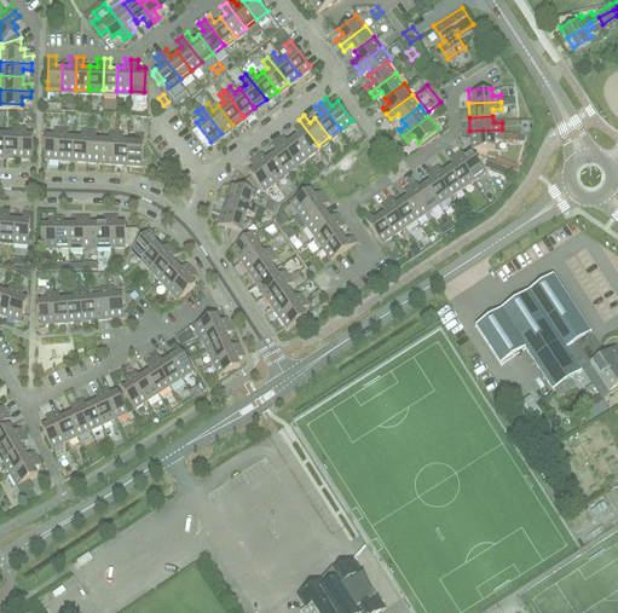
[(318,145),(299,120),(293,123),(299,131),(293,134),(307,154),(318,145)]
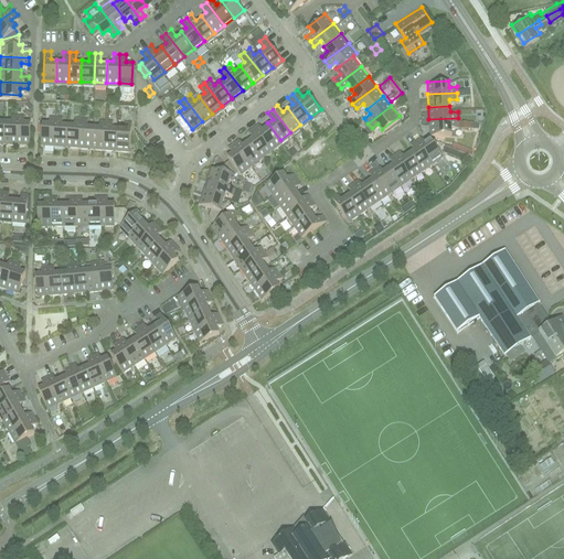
[(16,141),(17,111),(10,111),(10,119),(4,119),(3,140),(16,141)]
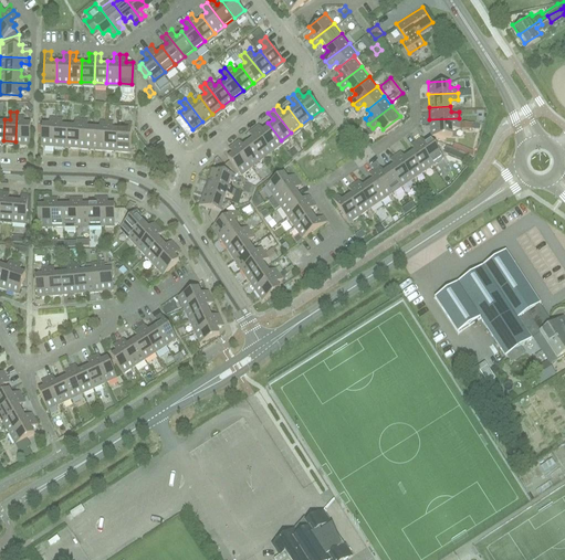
[(29,141),(30,119),(23,119),(23,112),(17,112),(16,141),(29,141)]
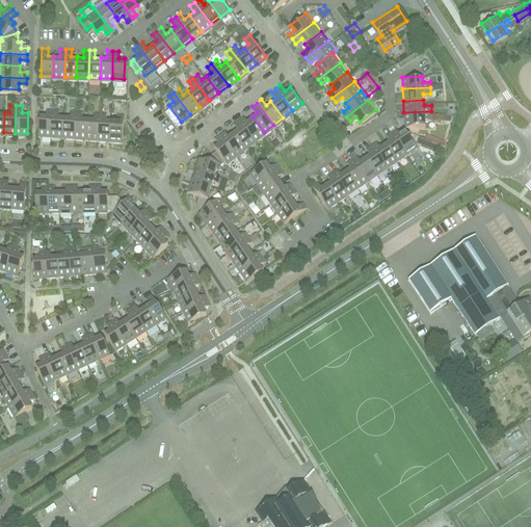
[(50,134),(52,107),(46,106),(46,113),(40,113),(37,133),(50,134)]
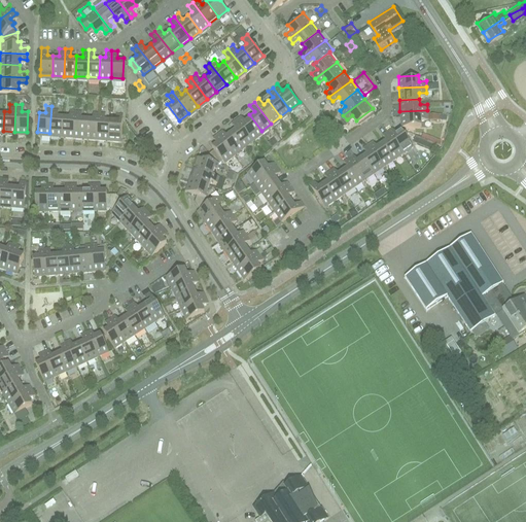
[(61,134),(63,113),(57,113),(58,106),(51,106),(49,133),(61,134)]
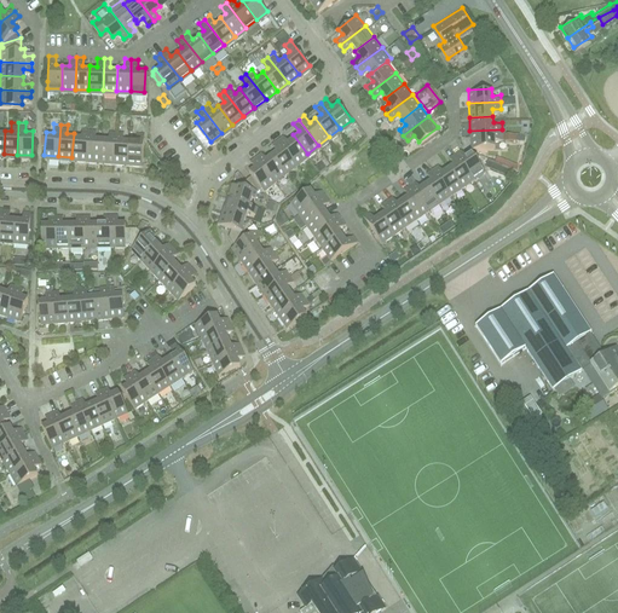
[(86,158),(88,126),(81,126),(80,134),(74,133),(71,157),(86,158)]
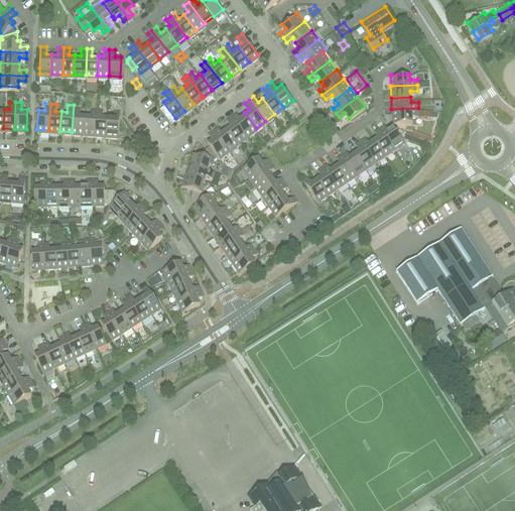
[(83,133),(85,113),(79,113),(79,106),(74,105),(72,132),(83,133)]
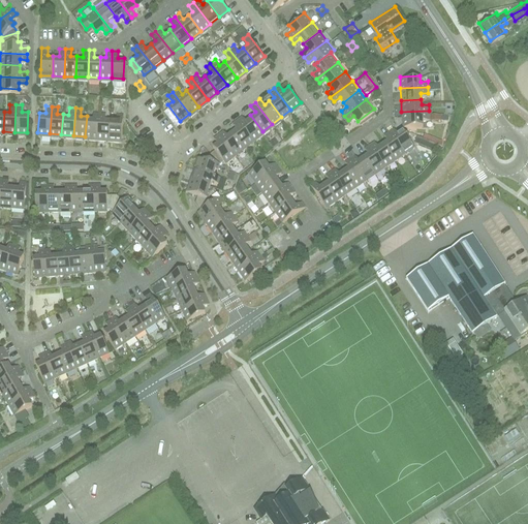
[(96,137),(98,110),(93,110),(92,117),(87,116),(85,136),(96,137)]
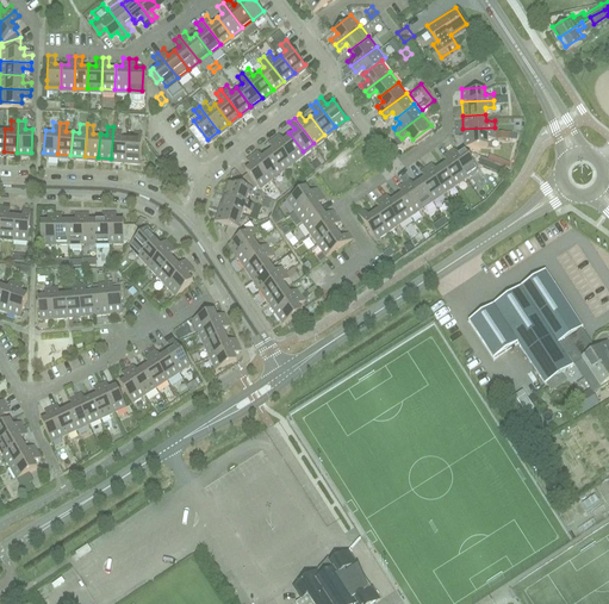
[(125,159),(126,136),(120,135),(120,126),(113,126),(111,159),(125,159)]
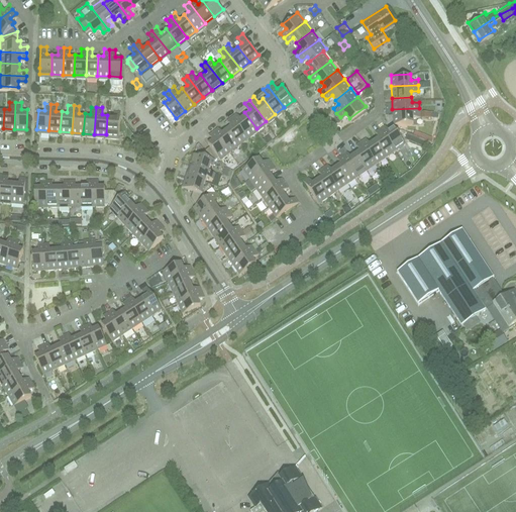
[(118,135),(120,109),(113,108),(113,115),(107,115),(106,134),(118,135)]
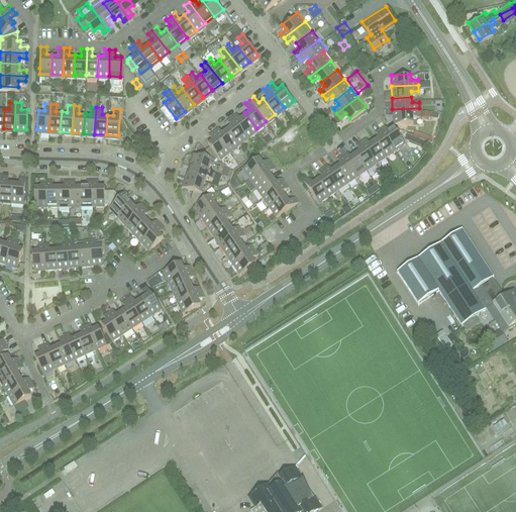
[(413,120),(412,114),(419,114),(419,108),(392,109),(393,121),(413,120)]
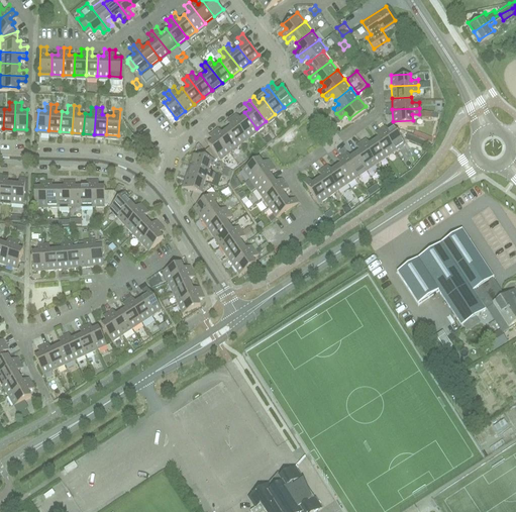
[(256,128),(244,112),(240,116),(235,110),(231,114),(247,135),(256,128)]
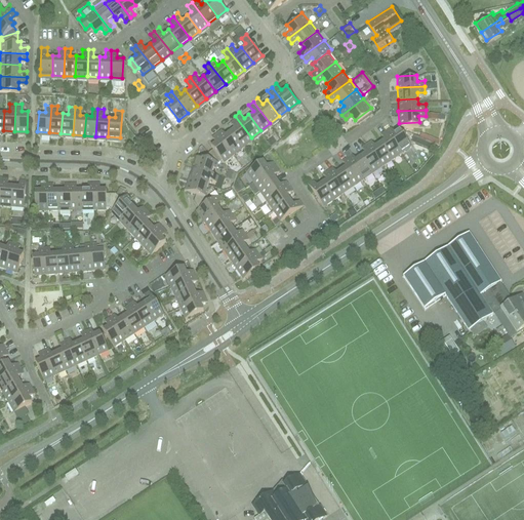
[(251,137),(235,116),(230,119),(234,125),(230,128),(242,145),(251,137)]
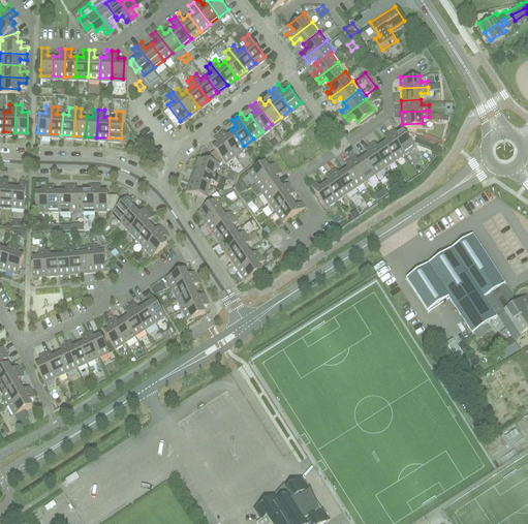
[(413,144),(402,127),(397,130),(393,125),(389,128),(404,151),(413,144)]
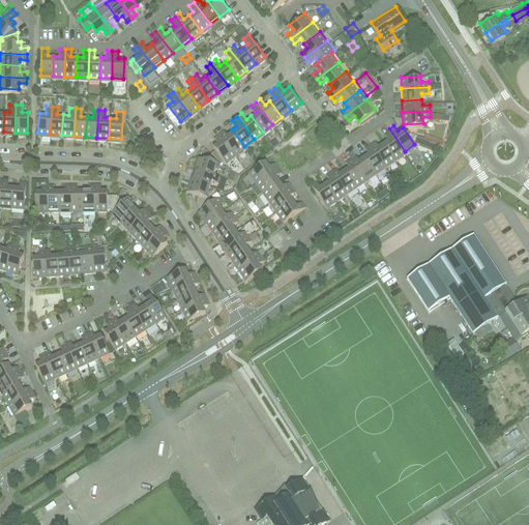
[(244,146),(232,129),(228,134),(223,127),(218,132),(235,153),(244,146)]
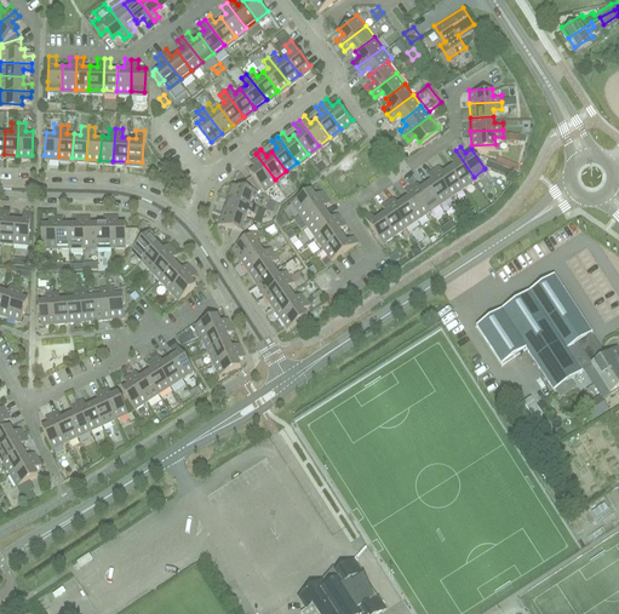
[(474,177),(456,150),(450,154),(454,161),(448,165),(462,184),(474,177)]
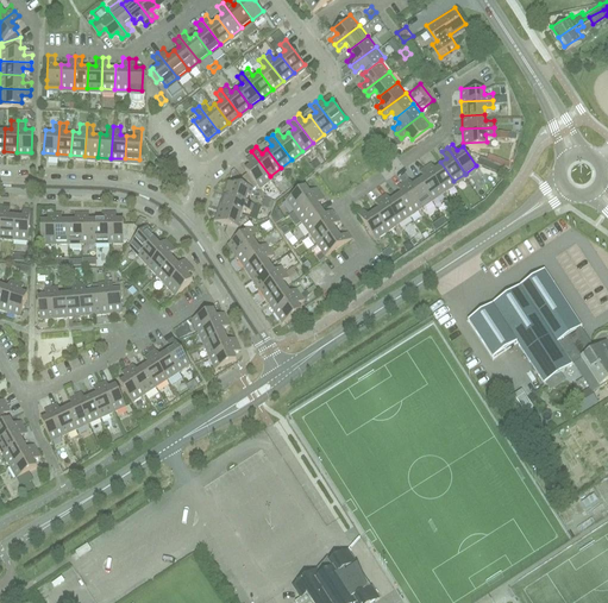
[(250,162),(245,165),(246,169),(257,181),(258,184),(270,176),(251,151),(245,155),(250,162)]
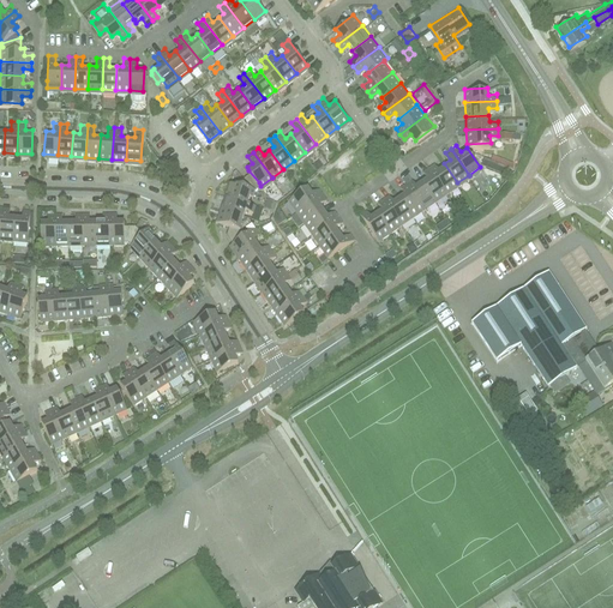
[(457,182),(444,163),(439,167),(434,161),(428,164),(446,191),(457,182)]
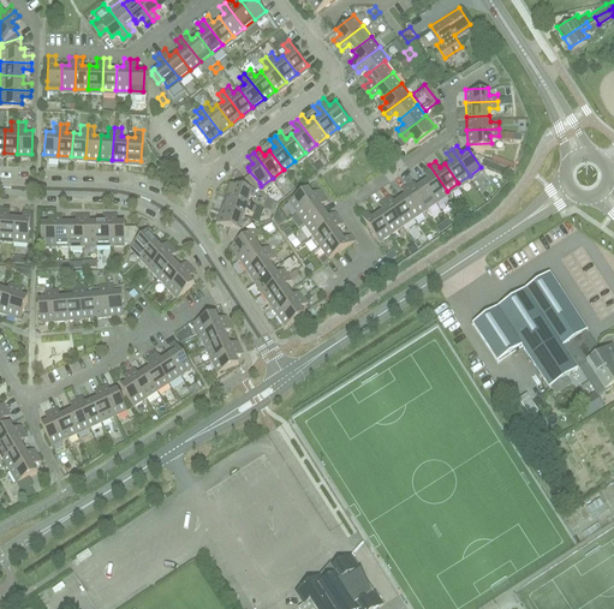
[(447,191),(429,165),(423,168),(428,175),(422,179),(435,198),(447,191)]
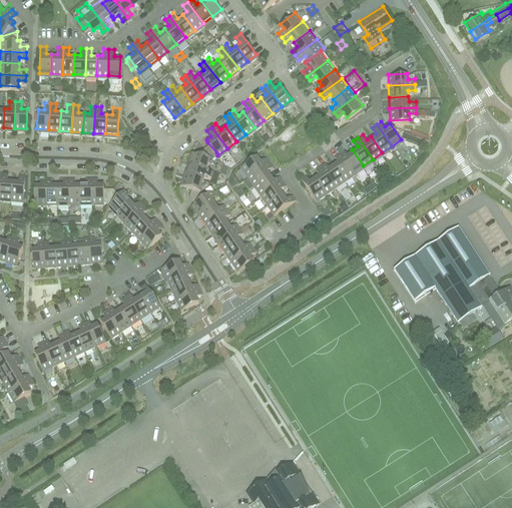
[(212,156),(216,152),(207,142),(202,146),(200,152),(191,149),(187,160),(206,166),(207,161),(210,161),(212,156)]
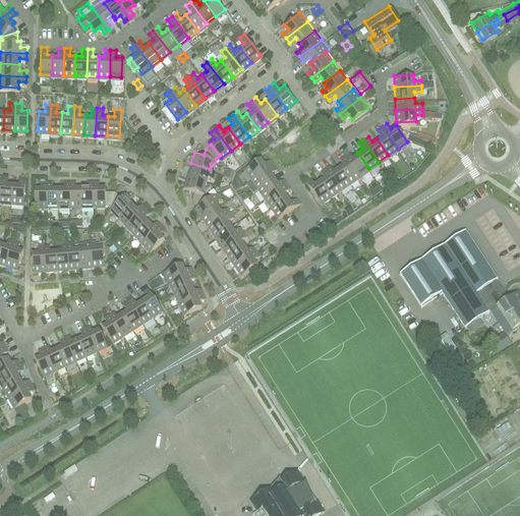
[(368,168),(357,152),(353,155),(349,150),(344,153),(359,175),(368,168)]
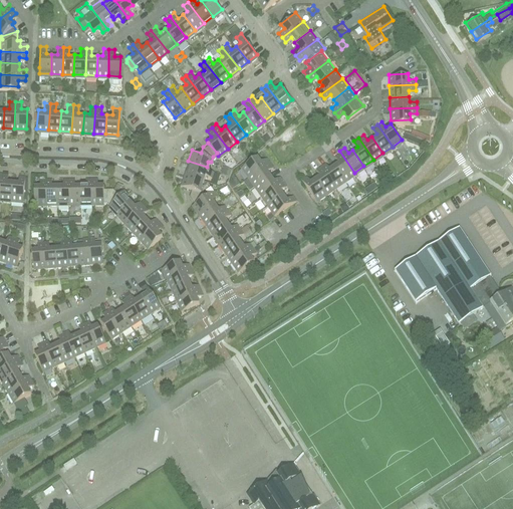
[(354,173),(339,151),(334,154),(338,160),(333,163),(344,179),(354,173)]
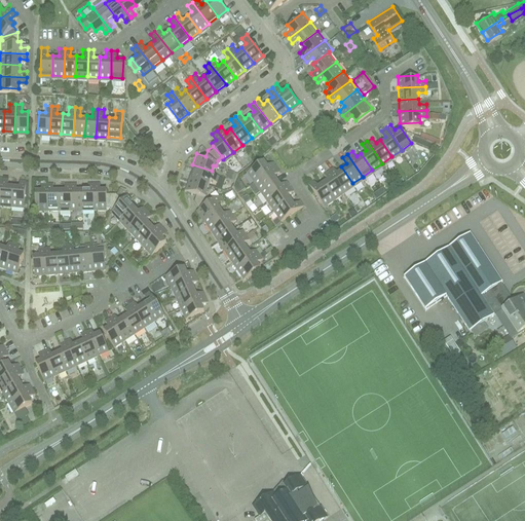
[(253,179),(275,163),(272,158),(266,162),(263,157),(247,169),(253,179)]
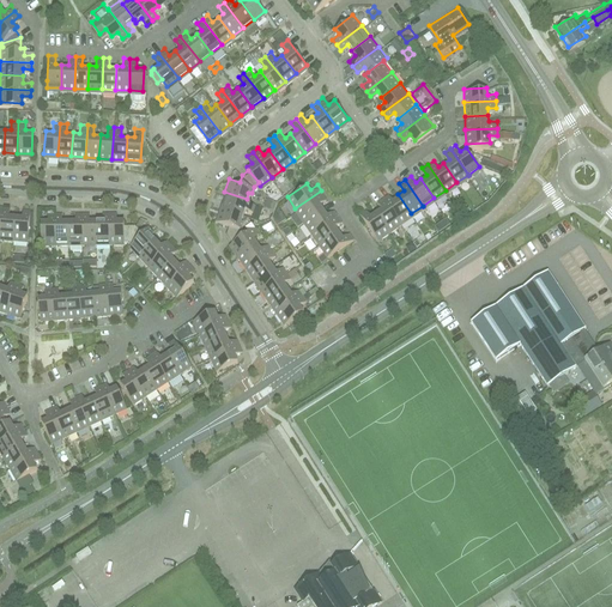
[(322,206),(319,201),(326,196),(321,190),(295,208),(303,220),(322,206)]
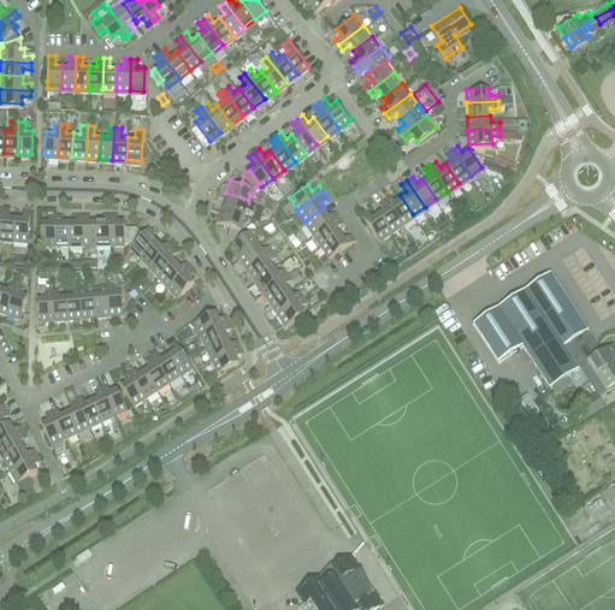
[(254,209),(255,202),(248,200),(225,193),(220,206),(243,213),(246,207),(254,209)]
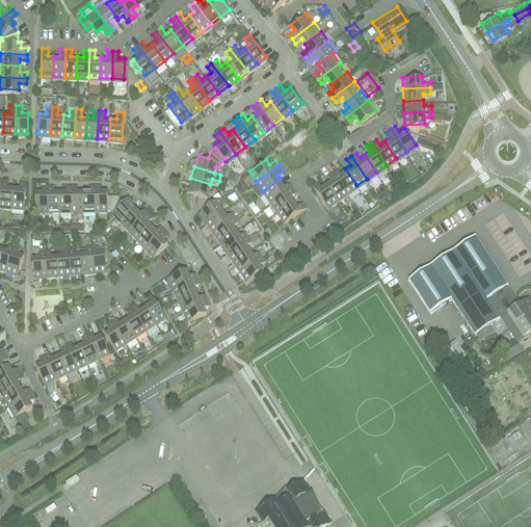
[(356,185),(345,168),(341,172),(337,166),(332,169),(347,192),(356,185)]
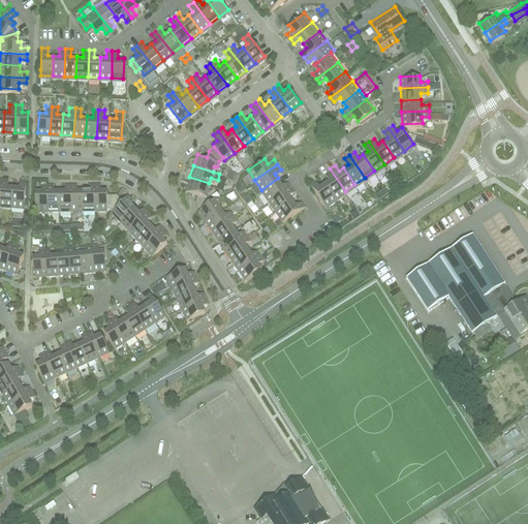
[(228,168),(226,176),(236,179),(238,172),(228,168)]
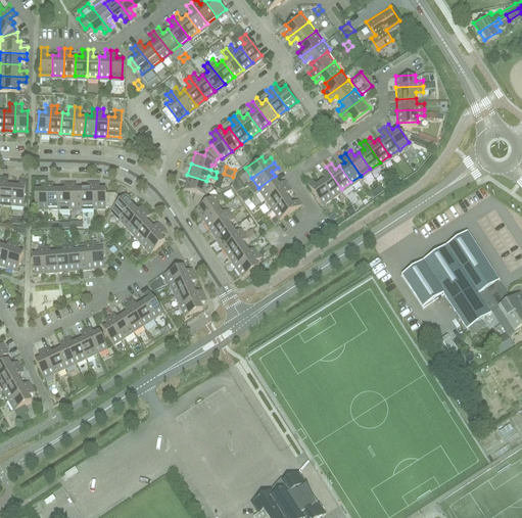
[(341,189),(326,167),(321,170),(325,176),(321,179),(332,195),(341,189)]
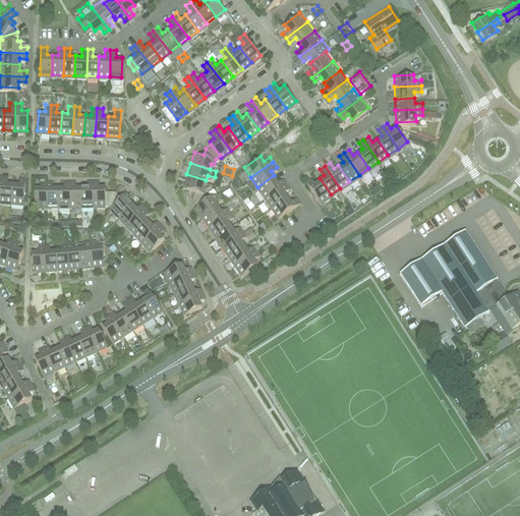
[(11,202),(12,182),(7,181),(7,174),(2,174),(0,191),(0,201),(11,202)]
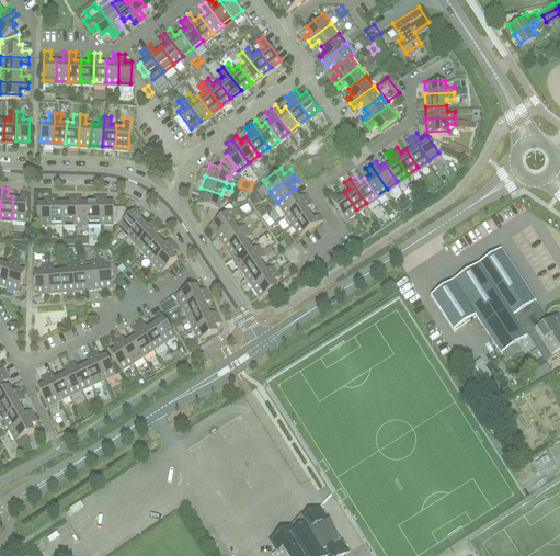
[(230,215),(237,211),(233,205),(224,212),(220,207),(223,201),(219,200),(221,194),(201,188),(197,200),(208,203),(206,212),(212,219),(209,222),(216,233),(235,220),(230,215)]
